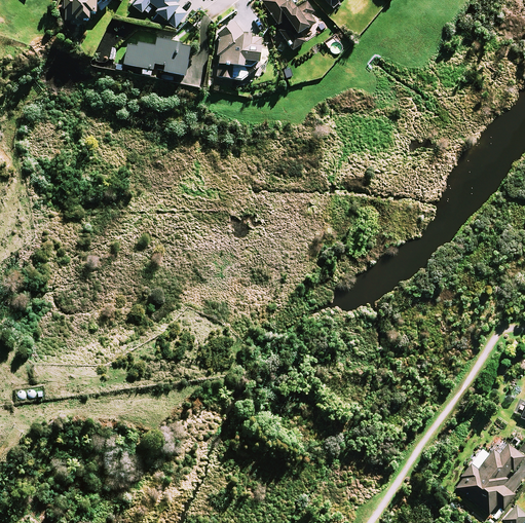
[(65,0),(65,20),(70,20),(70,24),(77,25),(77,22),(90,22),(91,13),(97,14),(97,3),(100,1),(103,4),(106,0),(65,0)]
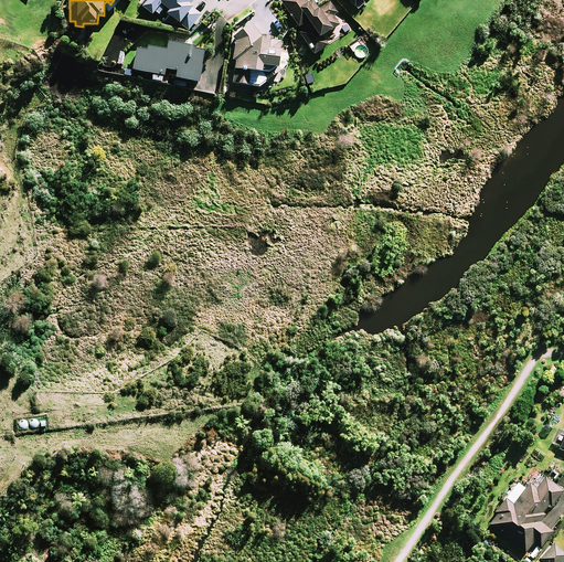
[(308,2),(306,0),(280,0),(300,29),(299,31),(314,53),(328,43),(322,34),(339,23),(332,13),(336,11),(329,0),(317,7),(314,0),(311,0),(308,2)]
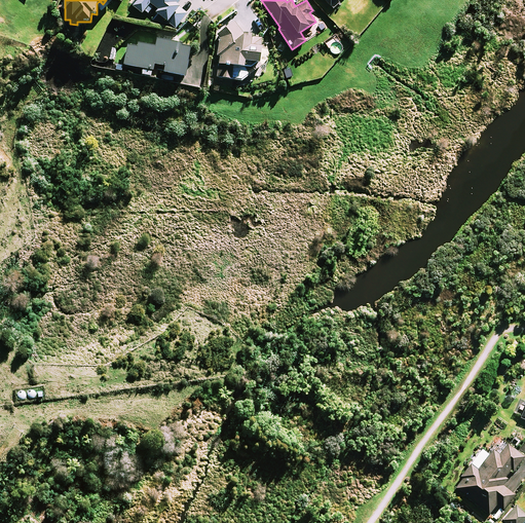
[(240,78),(241,79),(260,66),(257,62),(260,62),(260,37),(252,37),(252,34),(244,34),(230,17),(214,30),(217,33),(216,54),(219,54),(218,78),(240,78)]
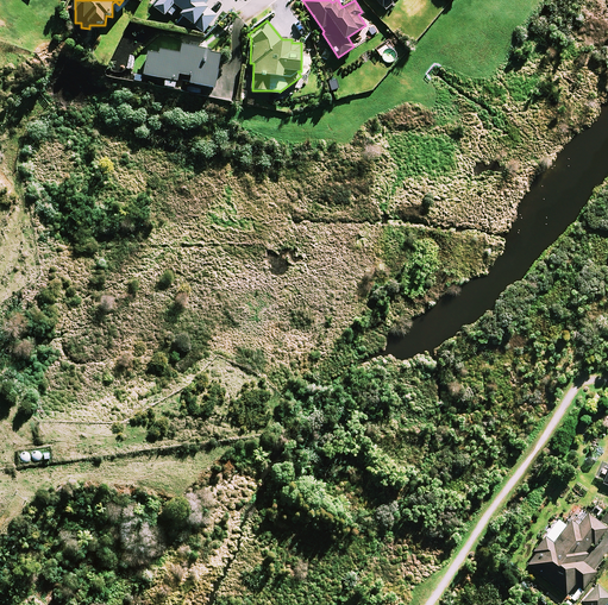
[(221,51),(181,44),(180,52),(160,49),(158,52),(148,50),(143,74),(179,80),(180,74),(188,75),(186,82),(214,88),(221,51)]
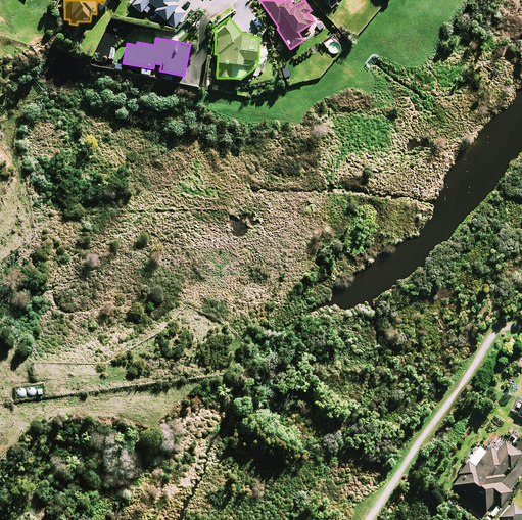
[(521,452),(505,438),(495,451),(488,444),(473,464),(466,459),(456,471),(461,474),(455,481),(486,506),(492,497),(500,502),(510,488),(499,481),(521,452)]
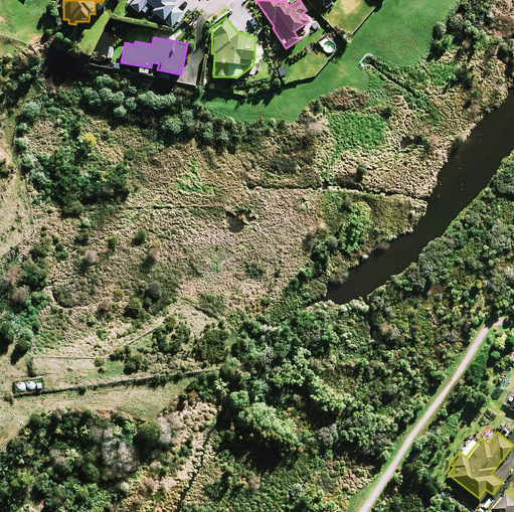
[(495,511),(508,511),(513,506),(513,503),(504,495),(492,509),(495,511)]
